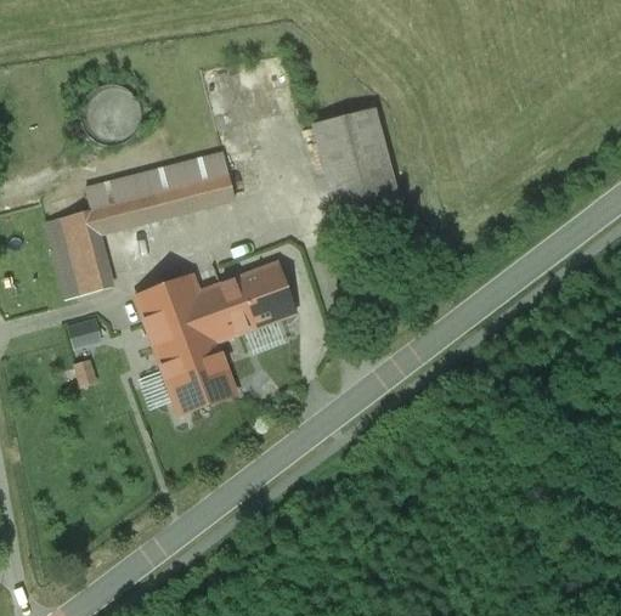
[(137,122),(140,111),(137,100),(130,90),(120,84),(109,82),(99,84),(89,91),(83,100),(80,112),(83,123),(90,133),(100,139),(111,141),(122,137),(131,131),(137,122)]
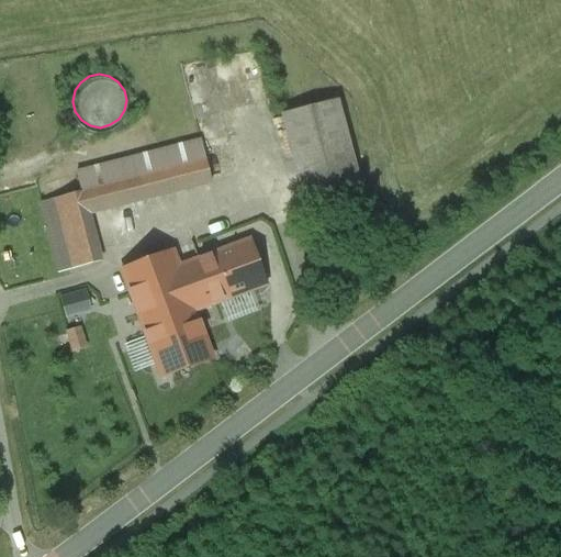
[(337,97),(284,111),(306,196),(360,182),(337,97)]
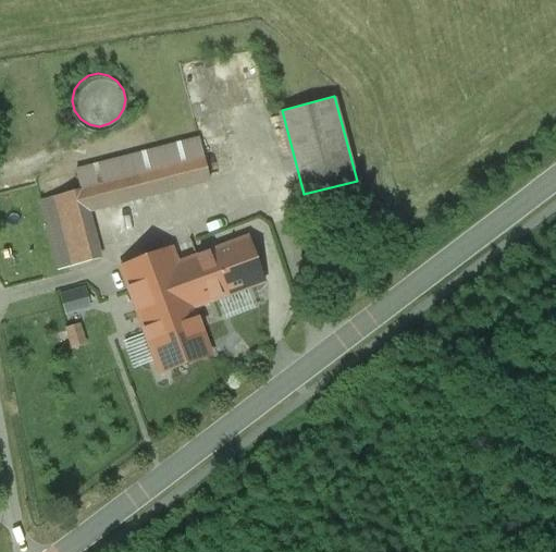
[(199,134),(122,155),(126,173),(183,158),(188,179),(210,173),(199,134)]
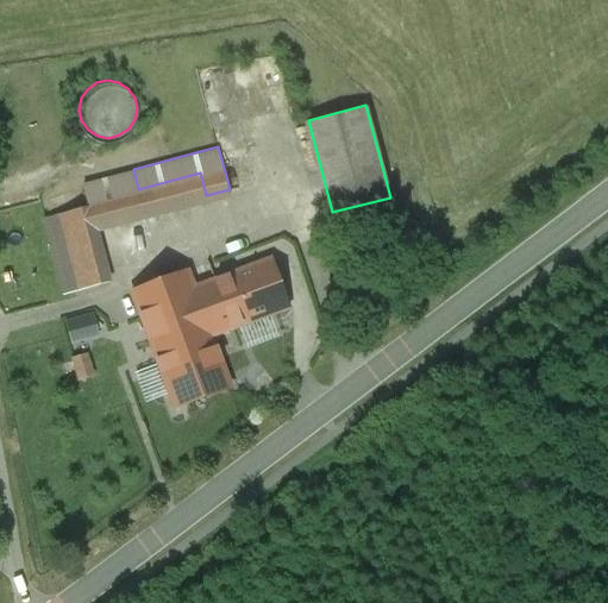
[(133,169),(83,182),(89,203),(81,205),(87,227),(96,226),(206,195),(200,173),(138,189),(133,169)]
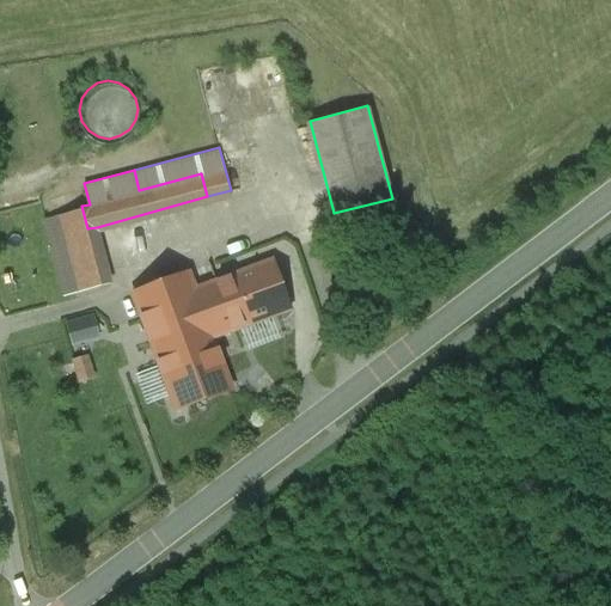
[(87,228),(81,206),(57,212),(78,288),(102,282),(87,228)]
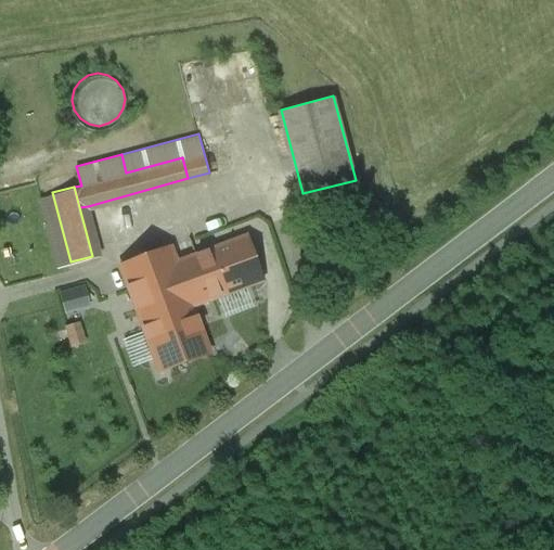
[(101,254),(88,206),(79,207),(92,256),(101,254)]
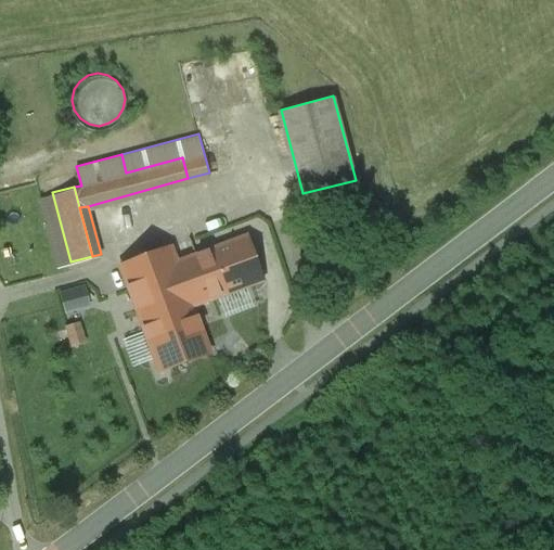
[(248,232),(196,252),(211,295),(265,276),(248,232)]
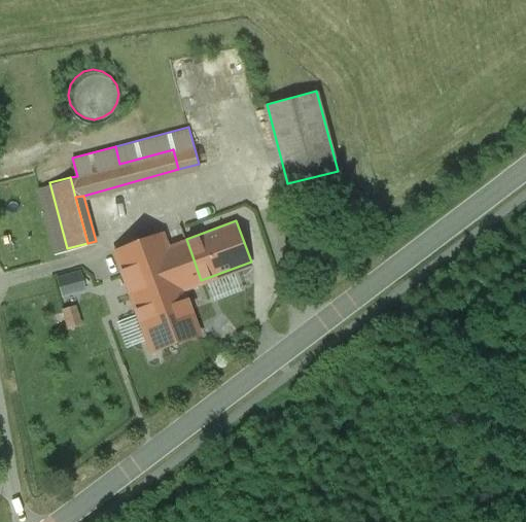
[(162,231),(115,247),(136,304),(183,287),(168,245),(162,231)]
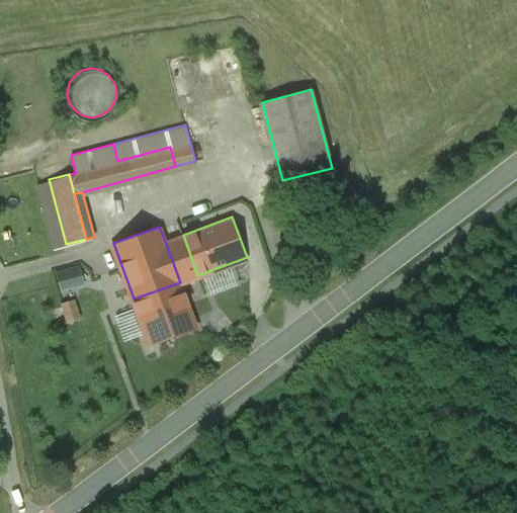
[(183,235),(165,241),(180,282),(197,275),(183,235)]
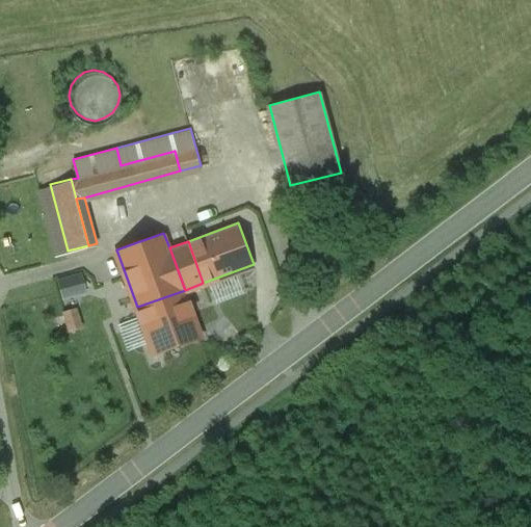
[(88,267),(63,274),(70,296),(95,289),(88,267)]
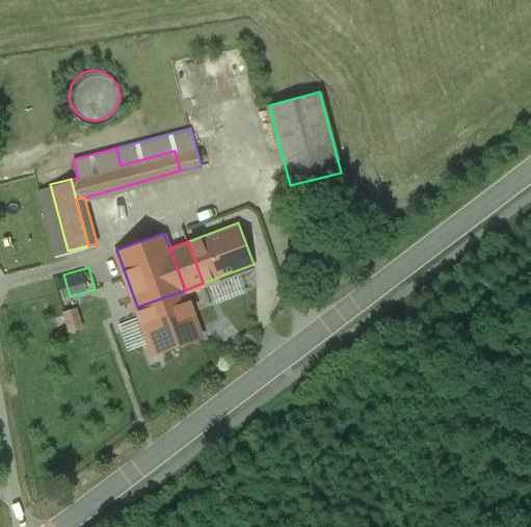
[(185,290),(137,307),(154,351),(202,334),(185,290)]
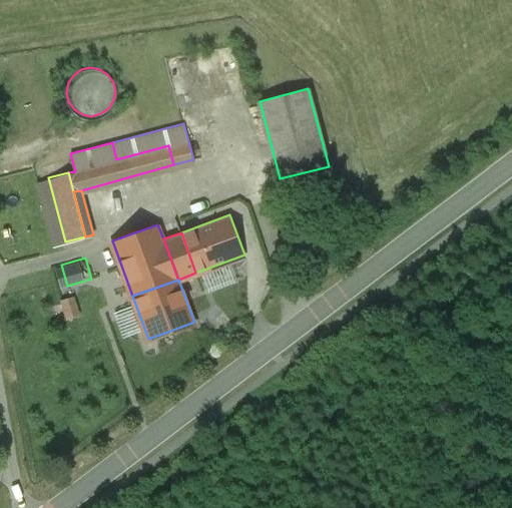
[(72,318),(88,313),(82,293),(66,297),(72,318)]
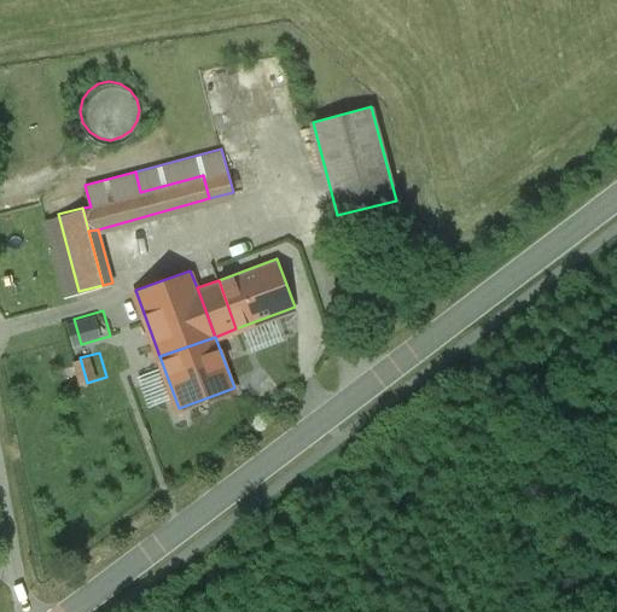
All buildings are outlined.
